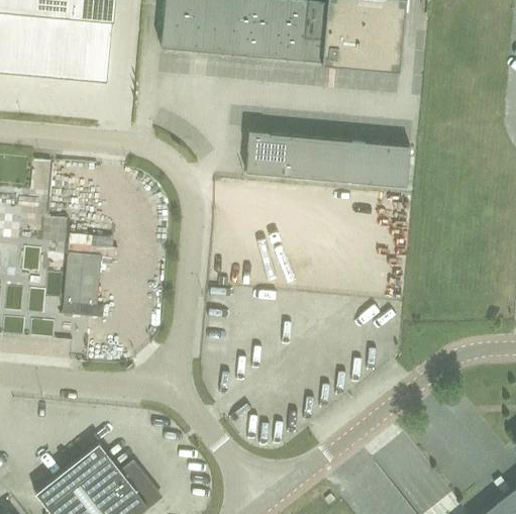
[(0,0),(0,75),(107,84),(110,43),(113,0),(0,0)]
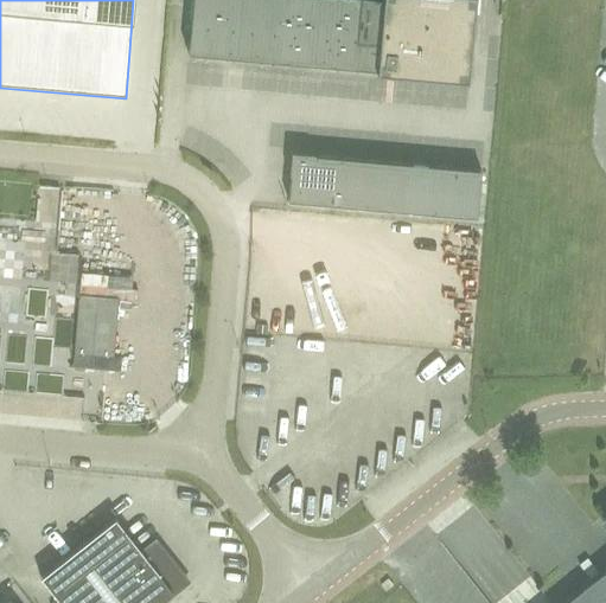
[(476,0),(193,0),(189,58),(378,75),(377,78),(469,87),(476,0)]
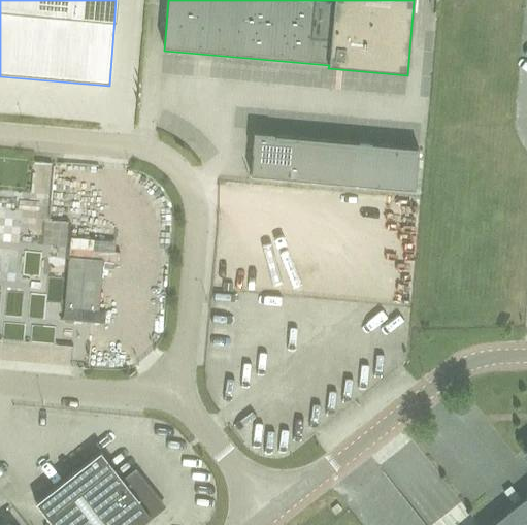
[(292,182),(296,139),(256,136),(252,178),(292,182)]
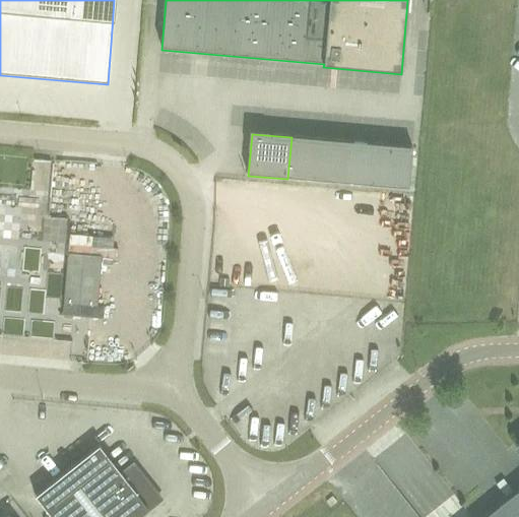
[(311,139),(295,138),(292,137),(287,179),(308,181),(311,139)]
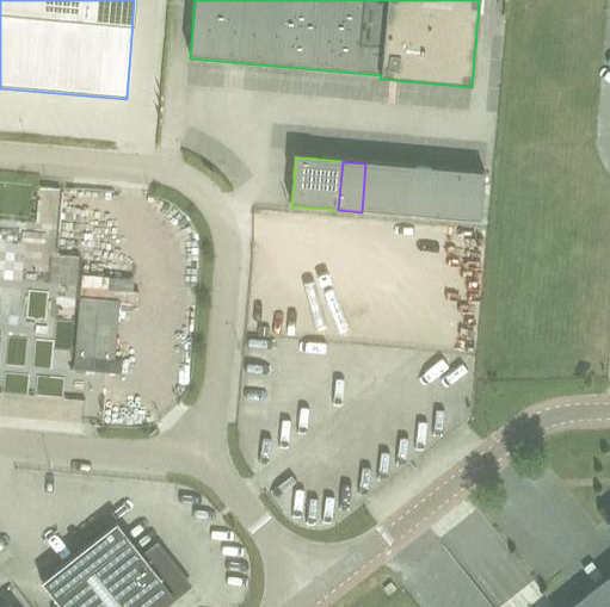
[(386,215),(389,166),(365,163),(362,212),(386,215)]
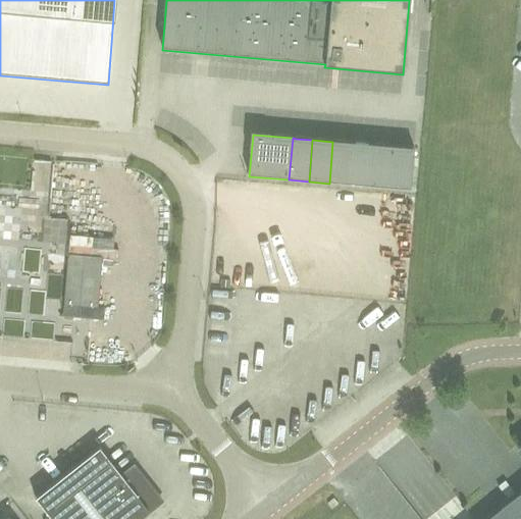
[(353,144),(349,143),(332,142),(329,184),(350,186),(353,144)]
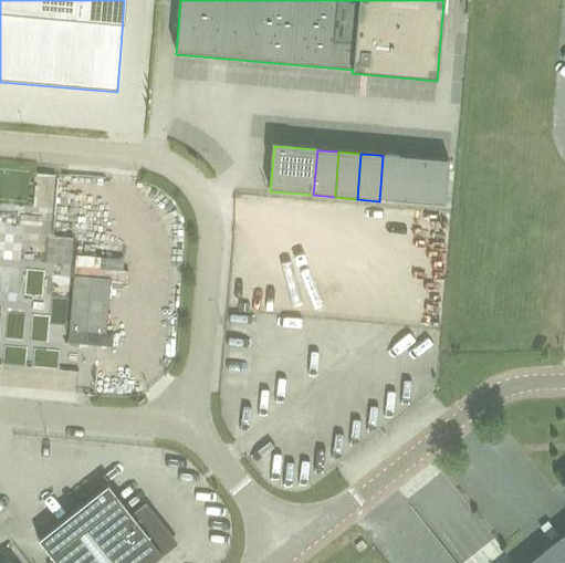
[(401,202),(405,157),(383,156),(379,201),(401,202)]
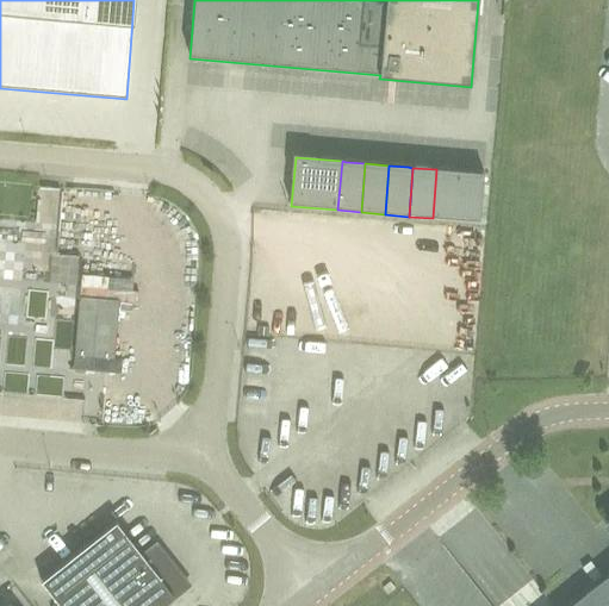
[(460,172),(454,172),(436,169),(433,218),(457,220),(460,172)]
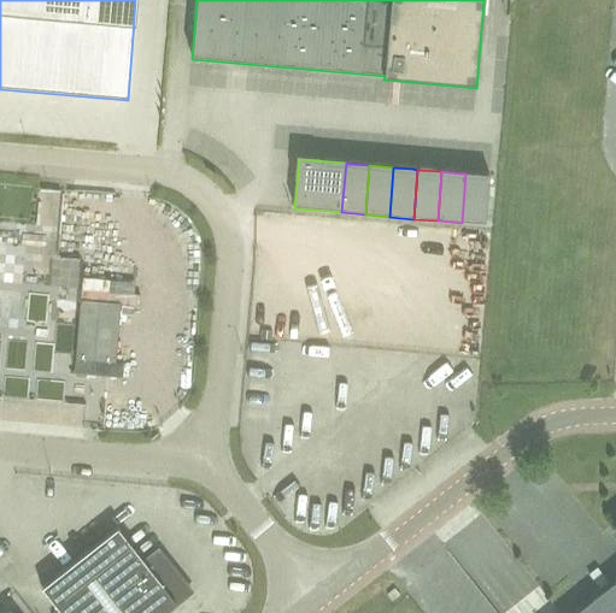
[(462,223),(486,225),(490,176),(465,174),(462,223)]
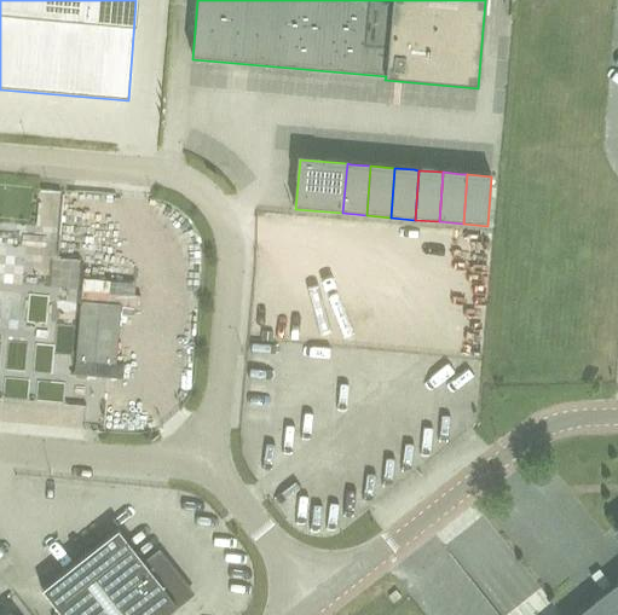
[(75,378),(123,383),(125,369),(78,365),(75,378)]
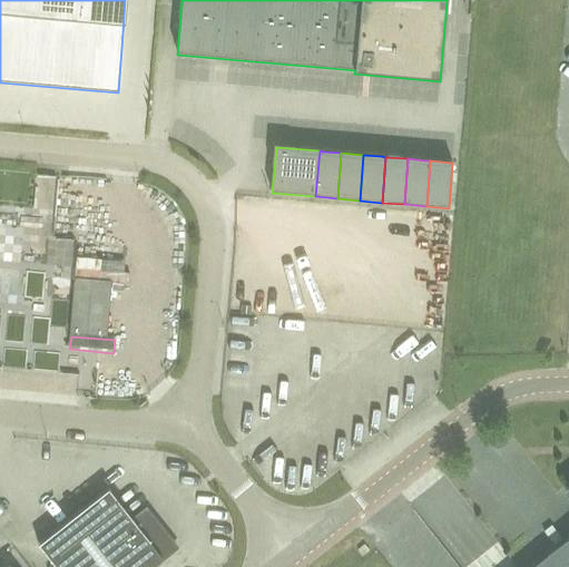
[(147,512),(133,524),(109,494),(92,507),(66,471),(12,514),(55,566),(158,566),(178,551),(147,512)]
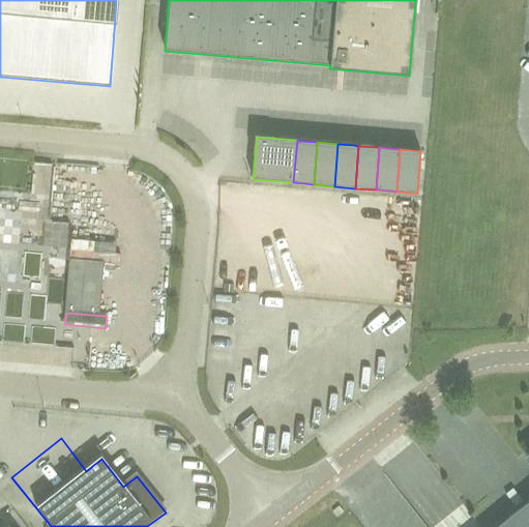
[(528,501),(496,526),(528,526),(528,501)]
